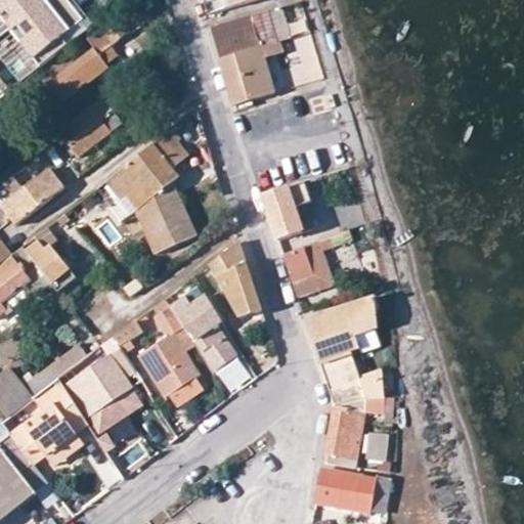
[(52,0),(44,7),(38,0),(0,0),(0,18),(38,68),(69,44),(62,36),(81,22),(63,0),(52,0)]
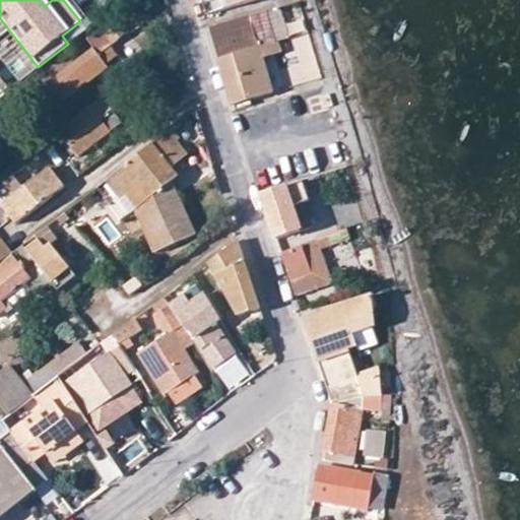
[(135,0),(85,39),(91,46),(31,93),(47,114),(106,66),(104,62),(114,53),(109,45),(147,14),(136,0),(135,0)]
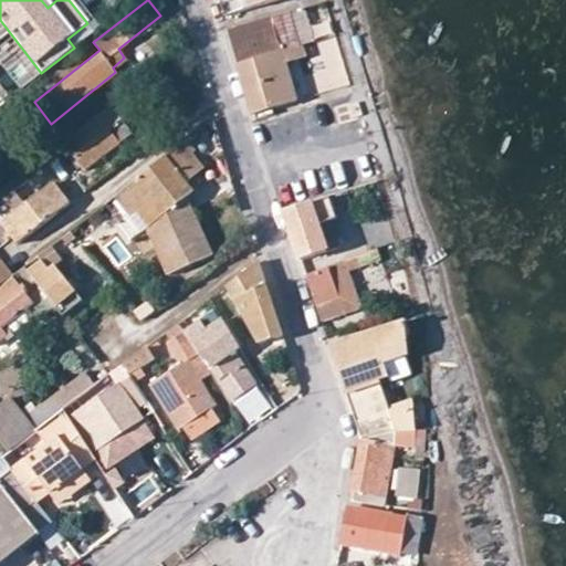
[(264,0),(220,0),(223,11),(264,0)]
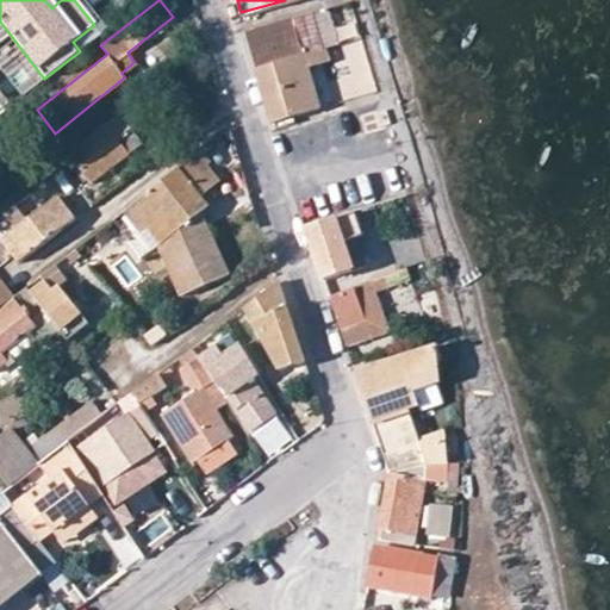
[(336,44),(328,8),(311,13),(318,49),(321,48),(336,44)]
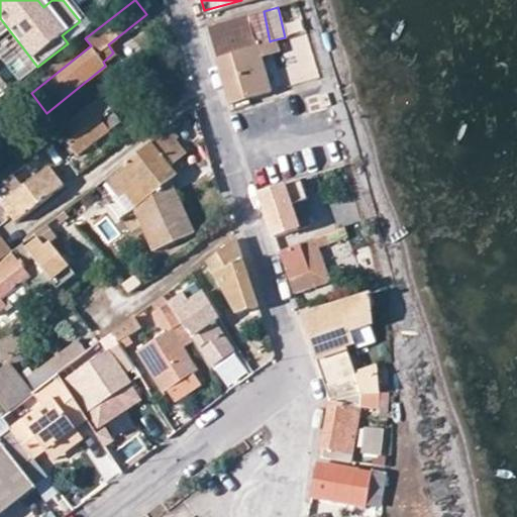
[(208,27),(216,58),(257,45),(270,41),(264,11),(208,27)]
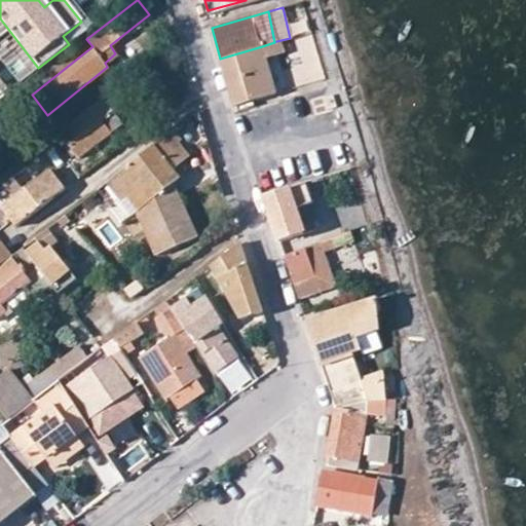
[(0,33),(0,73),(8,83),(32,64),(3,31),(0,33)]
